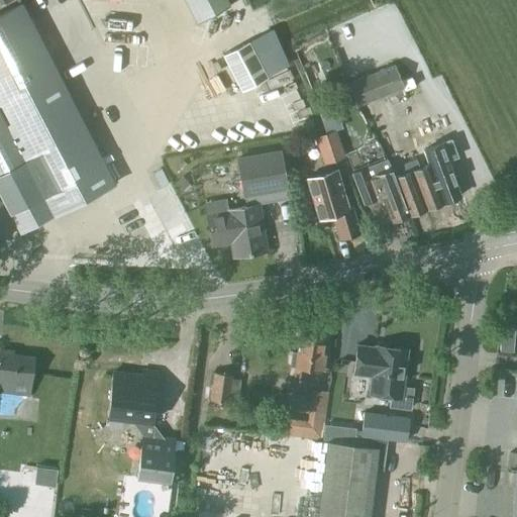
[(186,0),(198,22),(229,6),(225,0),(186,0)]
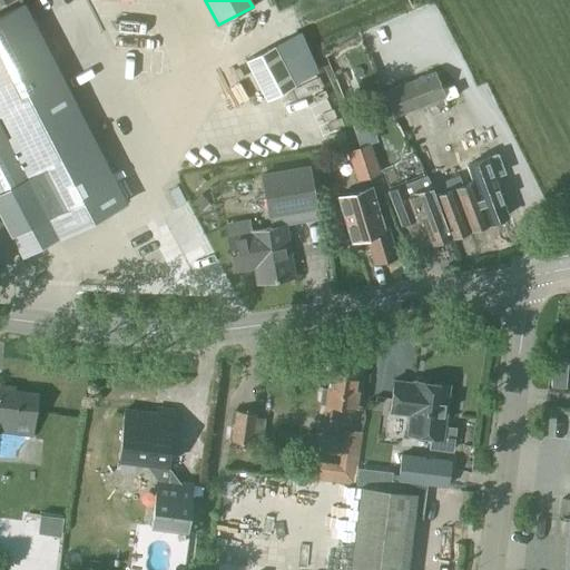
[(22,2),(0,13),(0,215),(20,254),(58,235),(60,241),(116,212),(112,207),(125,200),(22,2)]
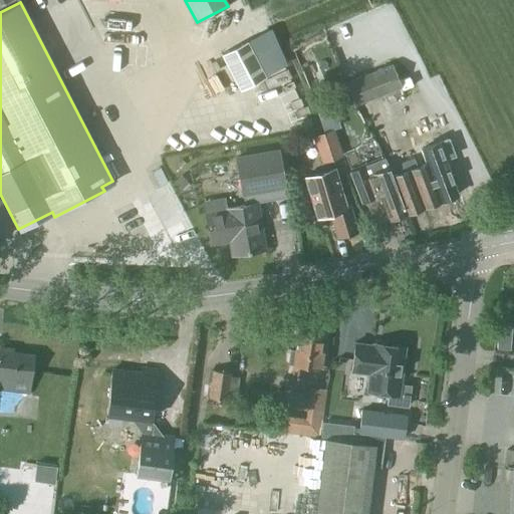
[(265,77),(246,41),(220,55),(239,90),(265,77)]
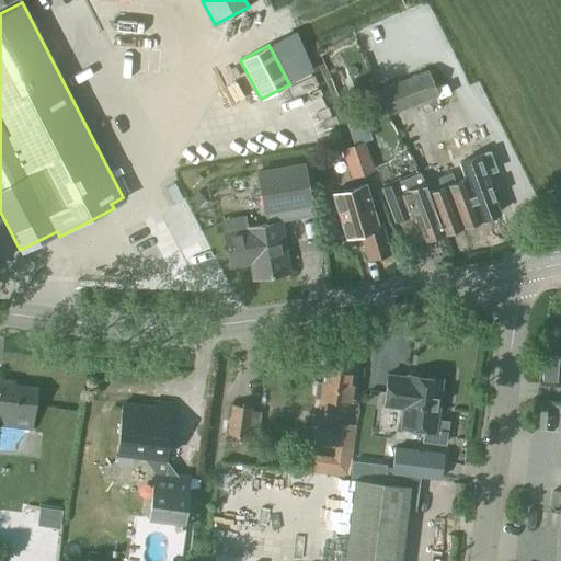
[(418,75),(412,77),(422,102),(436,95),(426,71),(423,61),(413,65),(418,75)]
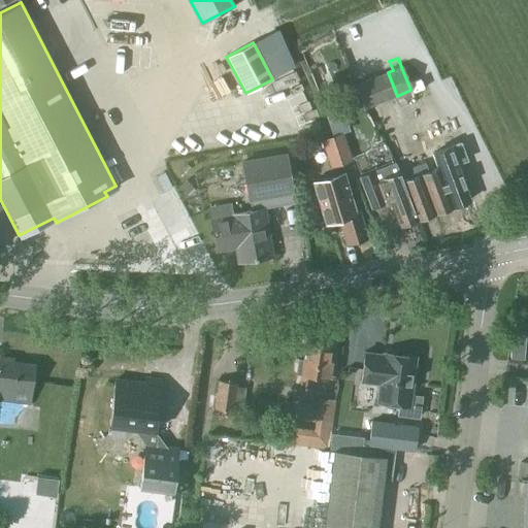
[(388,72),(371,79),(381,102),(397,96),(388,72)]
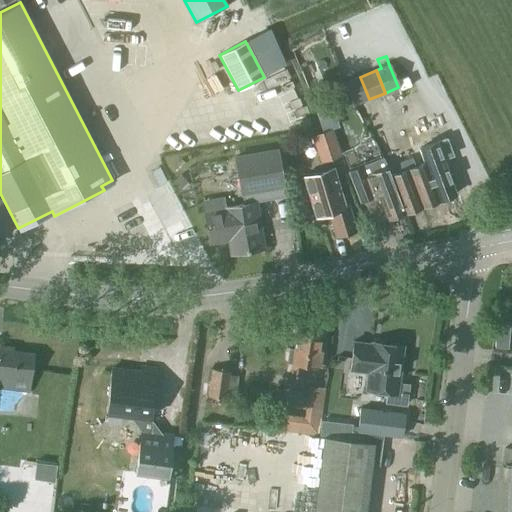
[(360,77),(344,83),(353,105),(369,99),(360,77)]
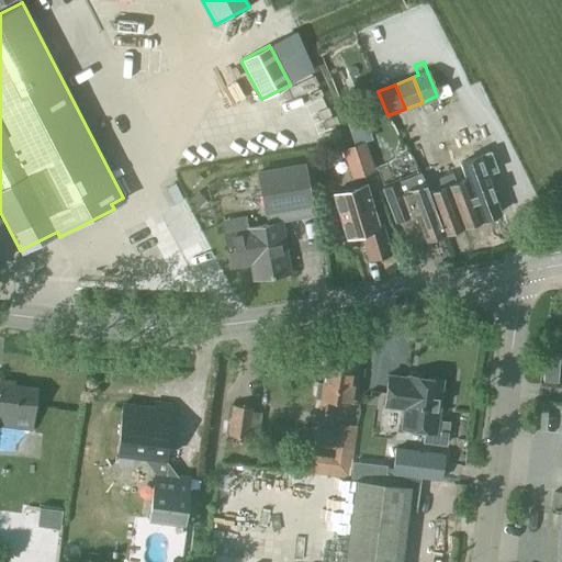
[(362,143),(353,146),(348,147),(343,149),(352,178),(372,171),(362,143)]
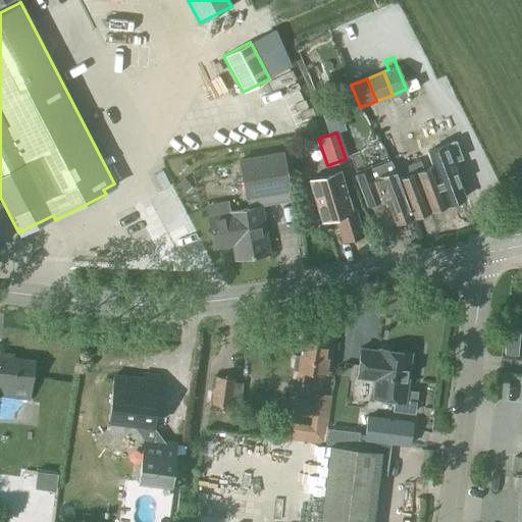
[(447,204),(464,198),(447,150),(436,154),(440,163),(432,166),(447,204)]
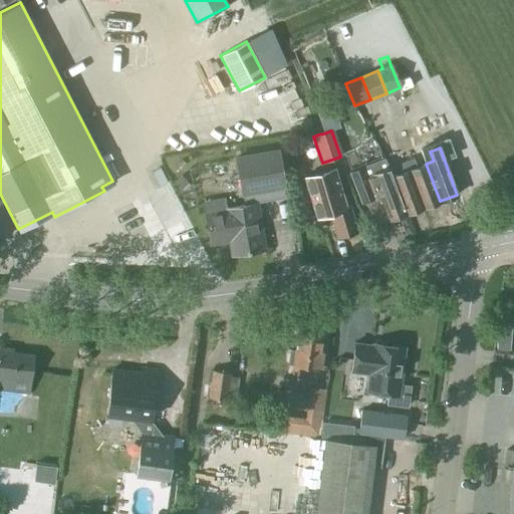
[(243,200),(285,192),(278,151),(236,158),(243,200)]
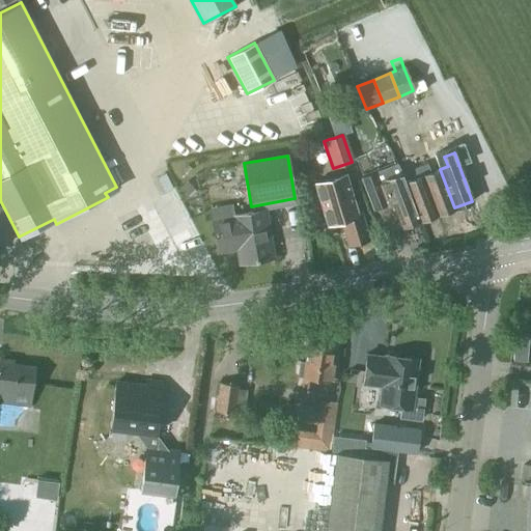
[(454,207),(440,169),(430,172),(427,163),(419,166),(437,214),(454,207)]
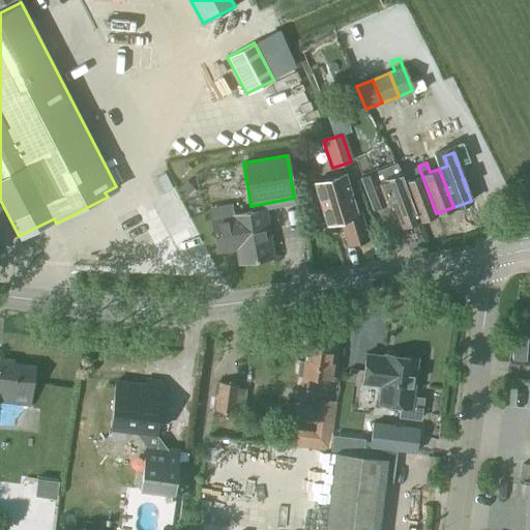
[(419,219),(405,181),(398,164),(361,177),(372,206),(390,199),(400,227),(419,219)]
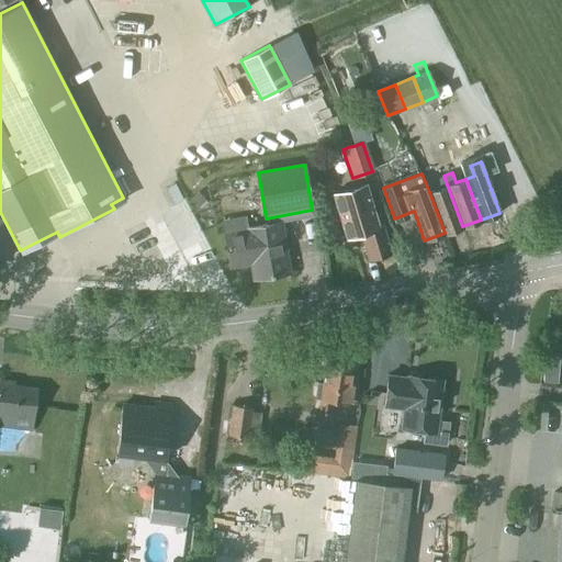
[(445,233),(462,226),(444,176),(435,179),(439,189),(429,192),(445,233)]
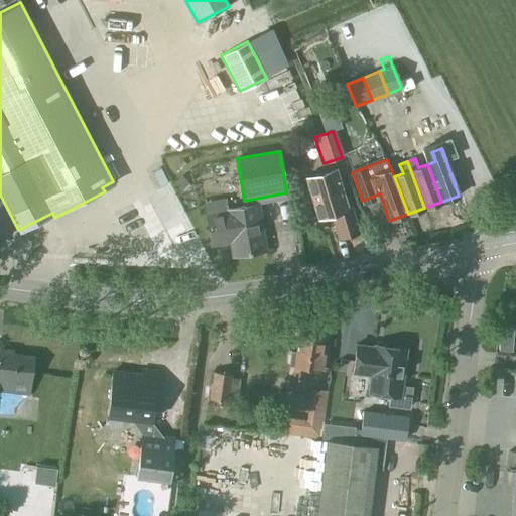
[(335,170),(306,179),(318,219),(331,215),(337,237),(358,230),(352,208),(347,209),(335,170)]
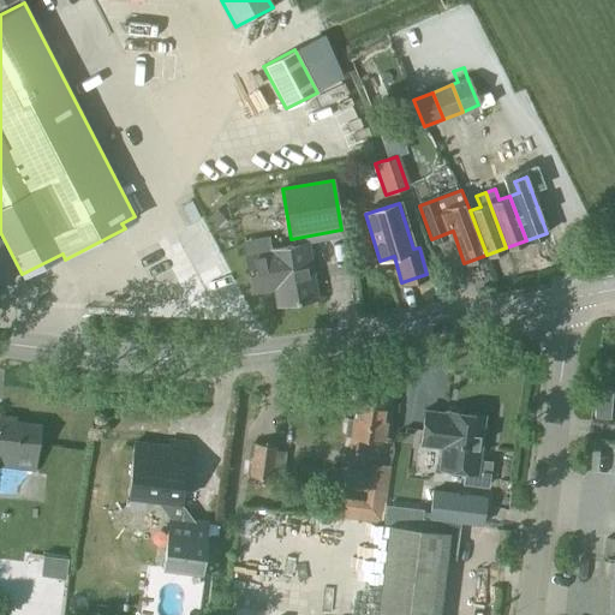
[(245,252),(244,252),(251,292),(263,290),(267,285),(274,284),(276,297),(278,305),(316,299),(306,243),(304,243),(292,245),(270,249),(245,252)]
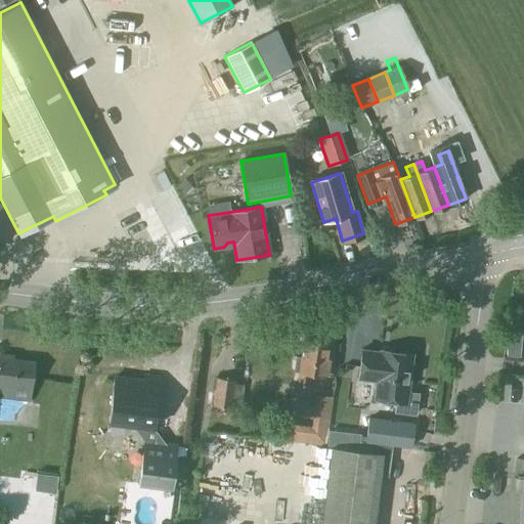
[(325,357),(328,343),(303,340),(297,384),(307,386),(309,374),(326,376),(330,358),(325,357)]
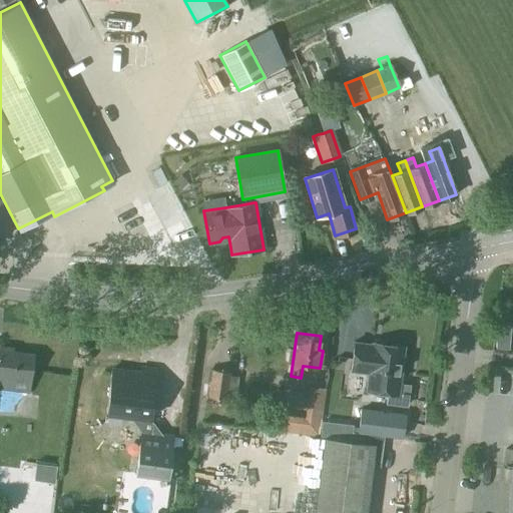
[(350,363),(354,340),(341,338),(337,362),(350,363)]
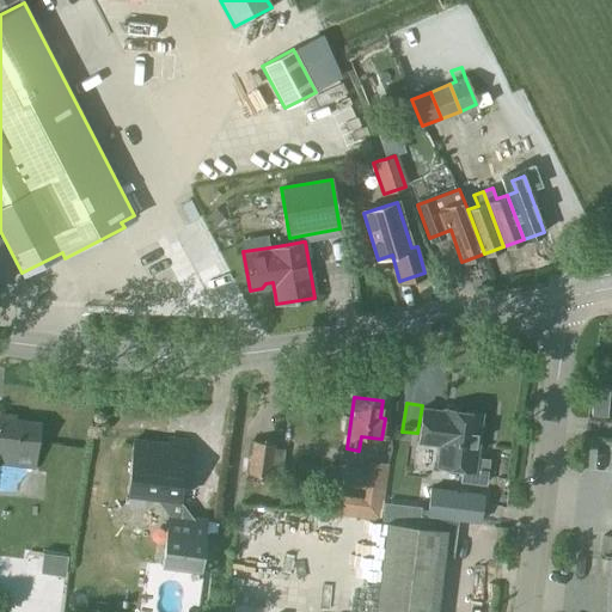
[(444,409),(444,411),(422,409),(417,442),(439,445),(436,466),(463,469),(460,481),(484,484),(488,460),(476,459),(482,414),(444,409)]
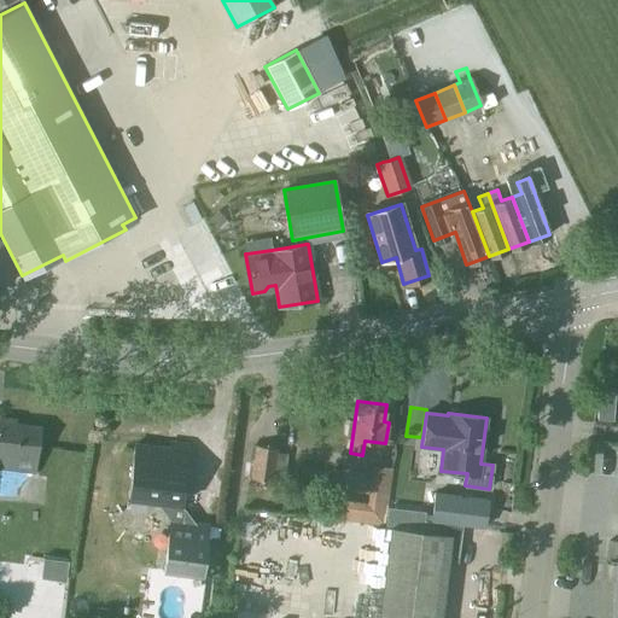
[(0,468),(34,473),(40,426),(0,421),(0,468)]
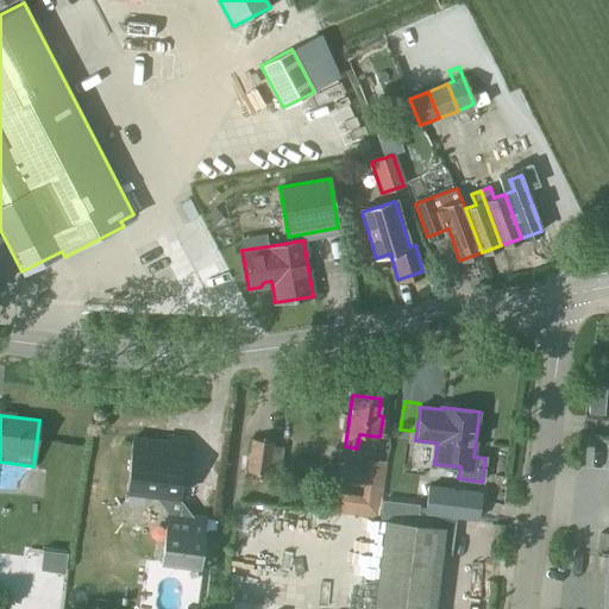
[(132,438),(126,490),(154,494),(168,513),(167,512),(167,514),(163,545),(161,563),(198,567),(205,518),(190,515),(177,497),(186,439),(167,437),(165,443),(132,438)]
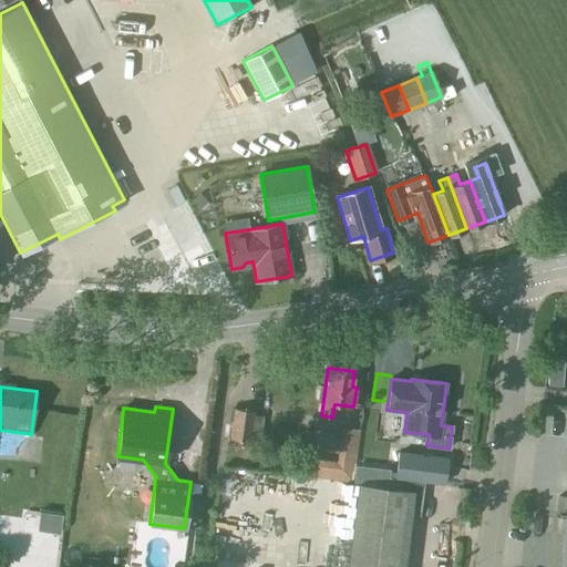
[(264,416),(254,415),(254,411),(234,409),(230,439),(259,443),(264,416)]
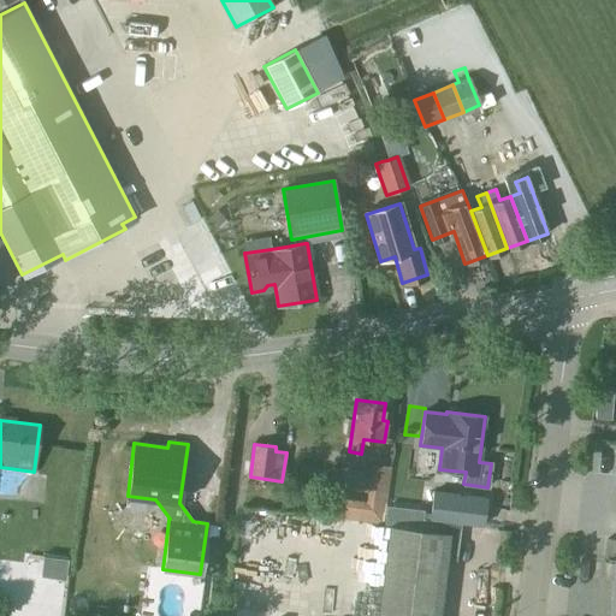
[(384,521),(391,465),(369,461),(365,497),(339,495),(337,515),(384,521)]
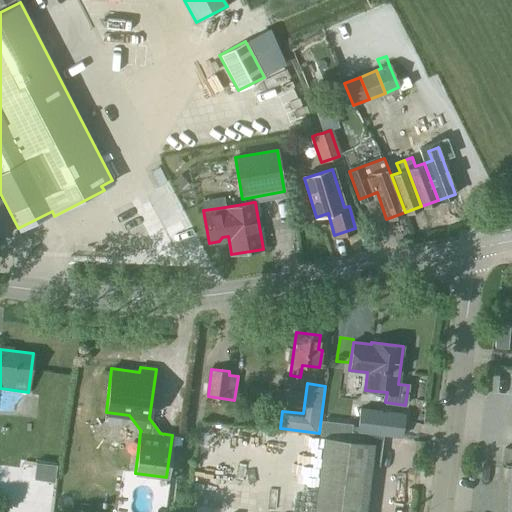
[(384,435),(393,436),(401,437),(402,423),(404,415),(359,409),(356,431),(384,435)]
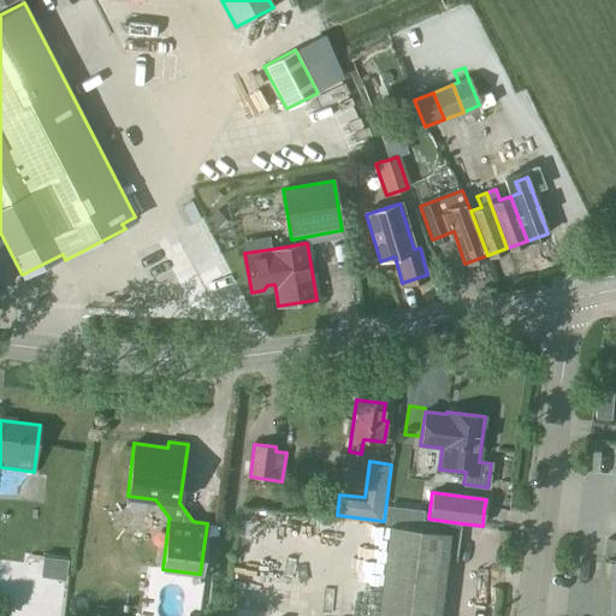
[(456,560),(461,525),(422,520),(421,529),(390,526),(378,615),(437,615),(445,558),(456,560)]
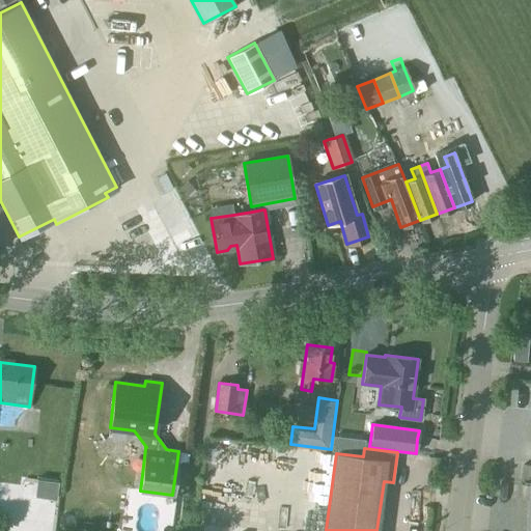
[(58,483),(37,480),(35,497),(56,499),(58,483)]
